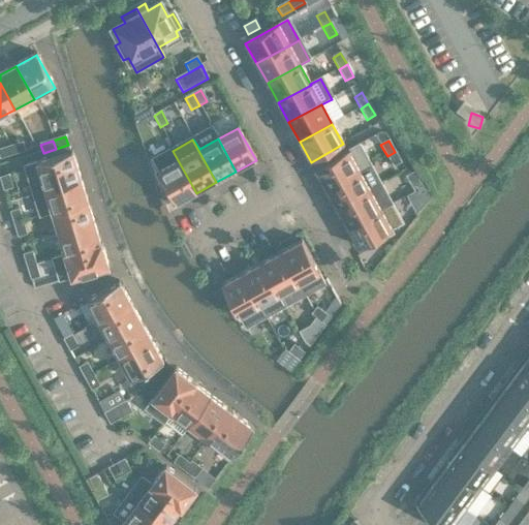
[(22,144),(9,148),(12,156),(25,152),(22,144)]
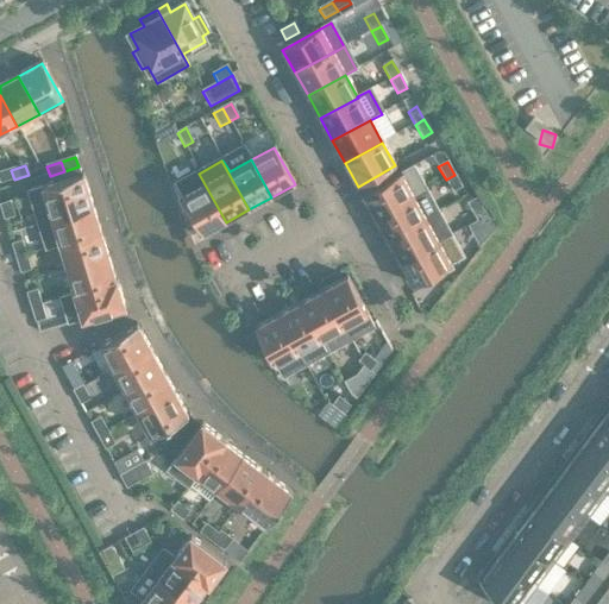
[(29,192),(39,226),(93,209),(82,176),(81,176),(79,167),(64,171),(50,176),(52,184),(29,192)]
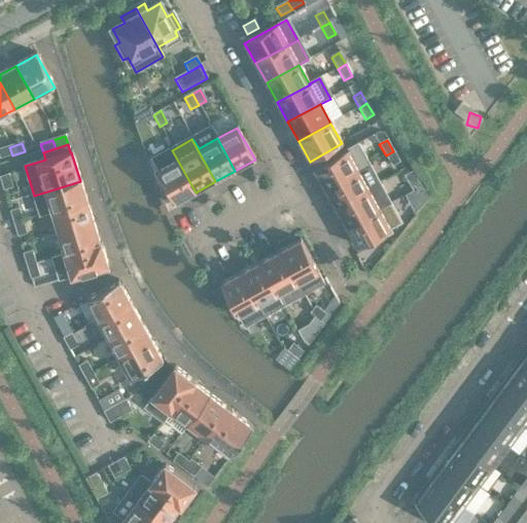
[(12,155),(9,147),(0,149),(0,159),(0,160),(12,155)]
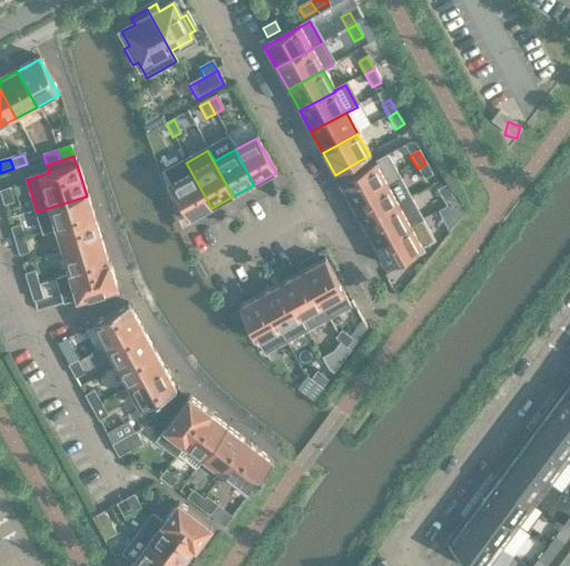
[(212,208),(186,163),(164,175),(173,188),(169,191),(176,202),(179,201),(180,205),(187,216),(189,221),(212,208)]
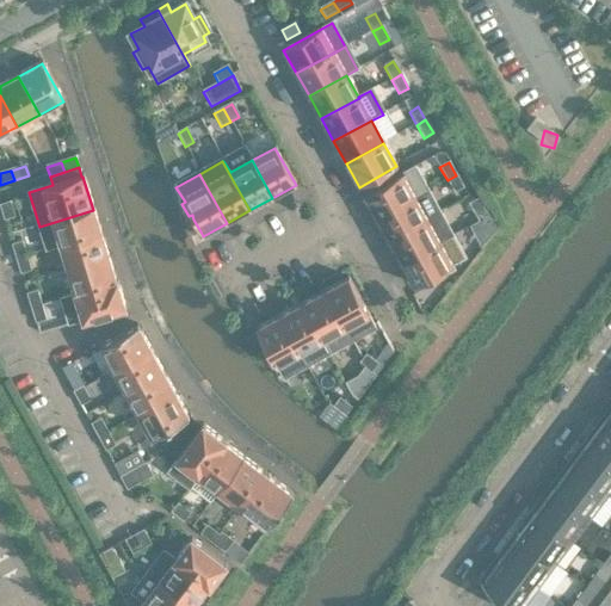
[(364,196),(377,220),(426,192),(425,191),(414,197),(401,175),(364,196)]
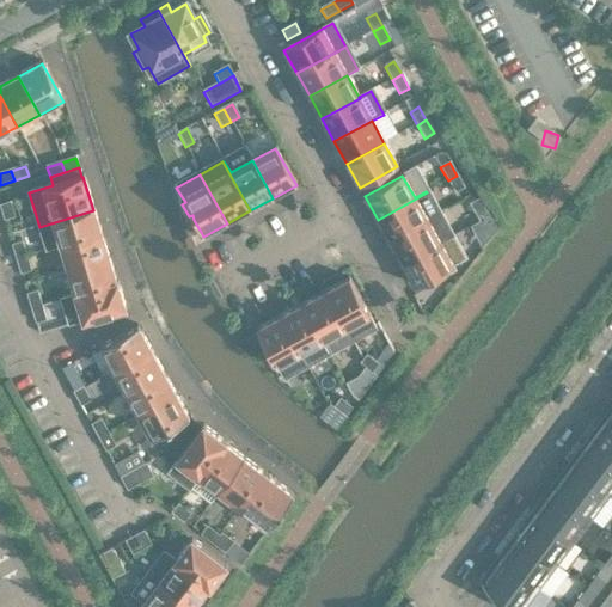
[(457,176),(448,181),(456,195),(464,189),(457,176)]
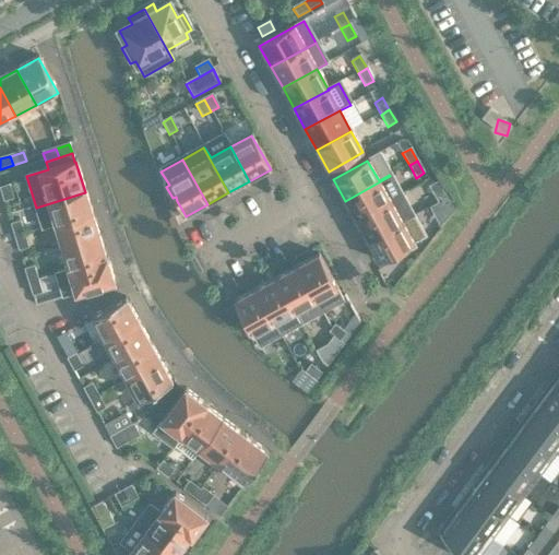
[(345,201),(356,222),(401,197),(390,176),(345,201)]
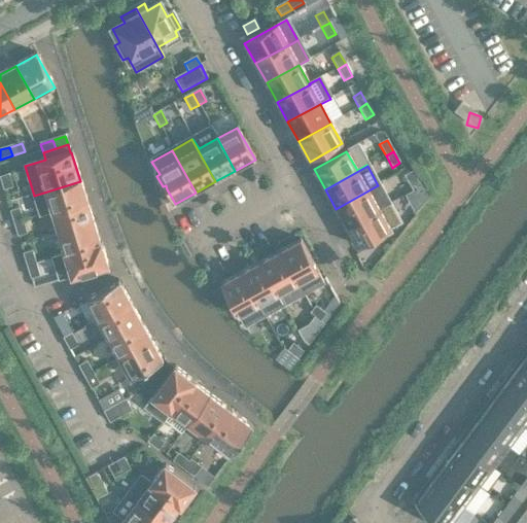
[(405,177),(411,188),(418,183),(412,172),(405,177)]
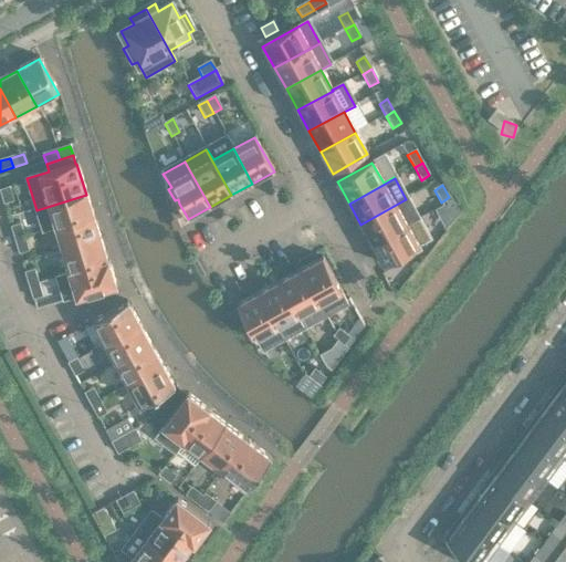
[(0,190),(0,191),(3,205),(13,203),(9,188),(0,190)]
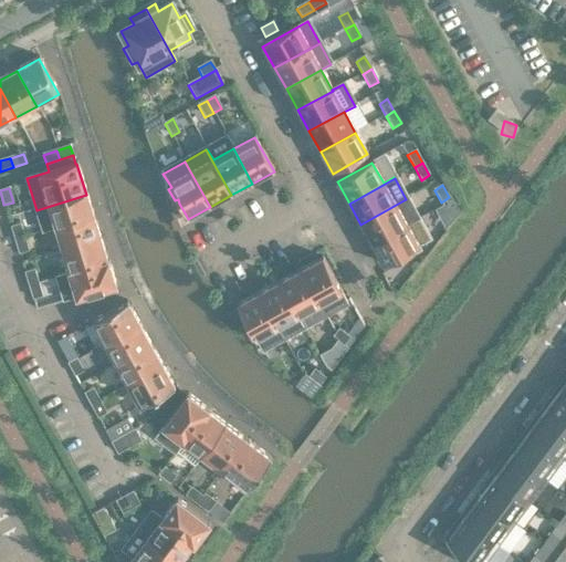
[(37,210),(43,232),(93,218),(86,195),(37,210)]
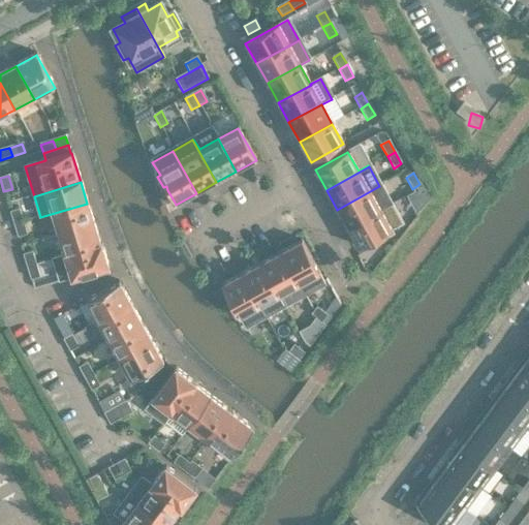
[(419,184),(412,189),(418,201),(426,196),(419,184)]
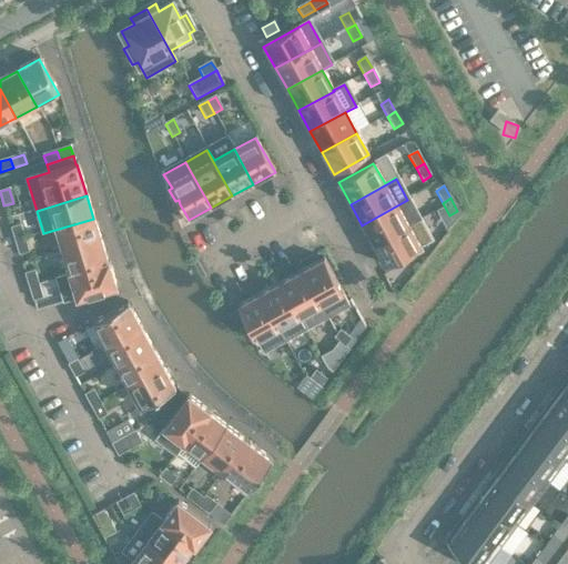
[(362,225),(374,247),(419,221),(407,200),(362,225)]
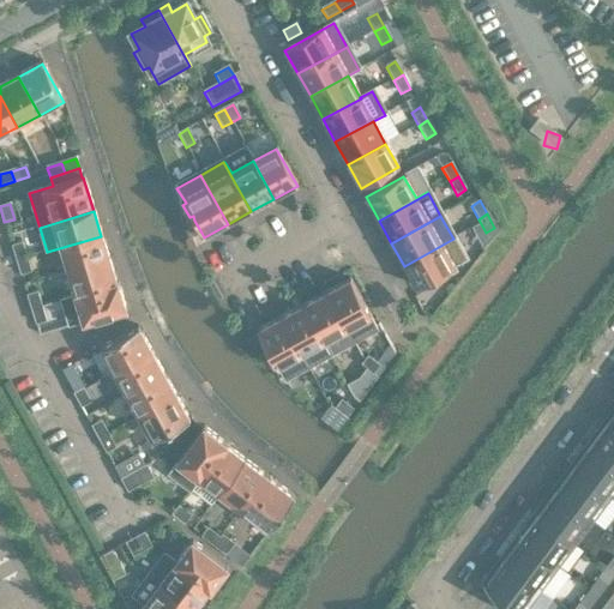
[(194,221),(184,227),(188,240),(202,233),(194,221)]
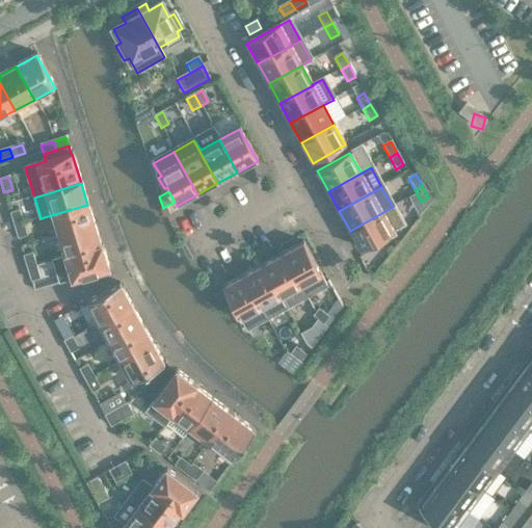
[(52,216),(58,237),(95,226),(87,205),(41,218),(42,220),(52,216)]
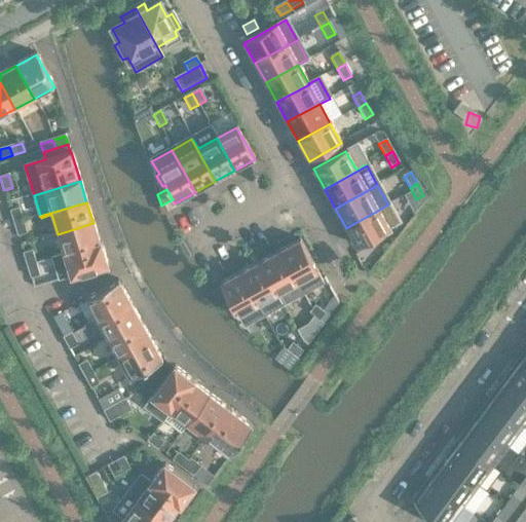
[(388,204),(346,228),(357,249),(375,238),(376,240),(387,234),(386,232),(400,225),(388,204)]
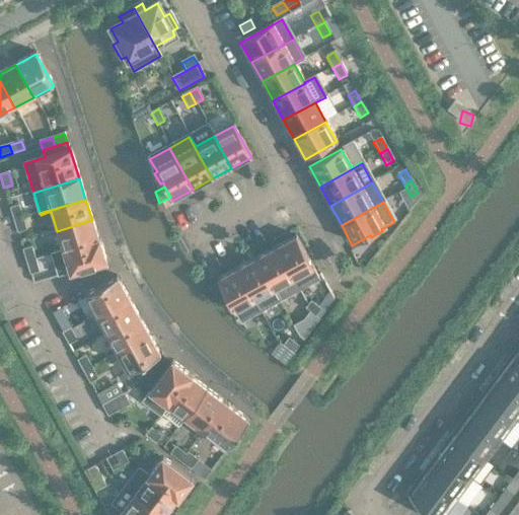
[(10,209),(14,221),(22,219),(18,207),(10,209)]
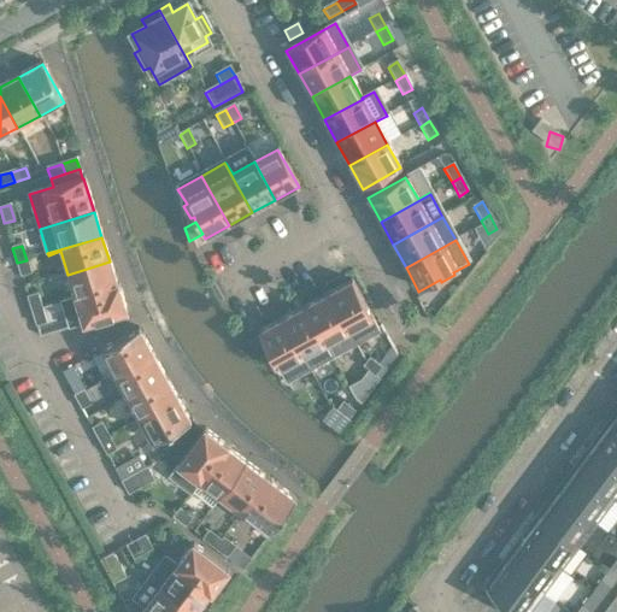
[(27,260),(17,263),(21,277),(31,275),(27,260)]
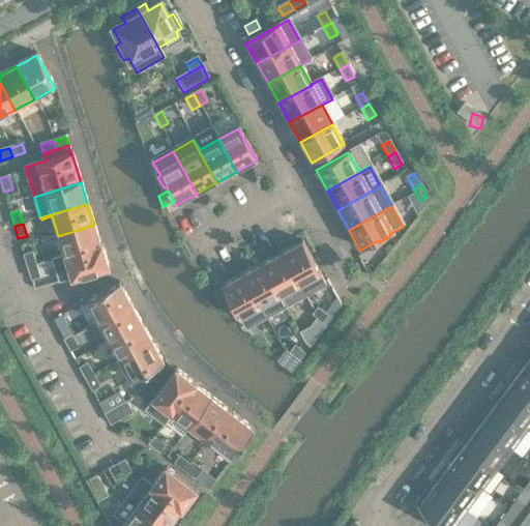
[(53,260),(54,261),(100,246),(100,245),(94,225),(58,236),(64,256),(53,260)]
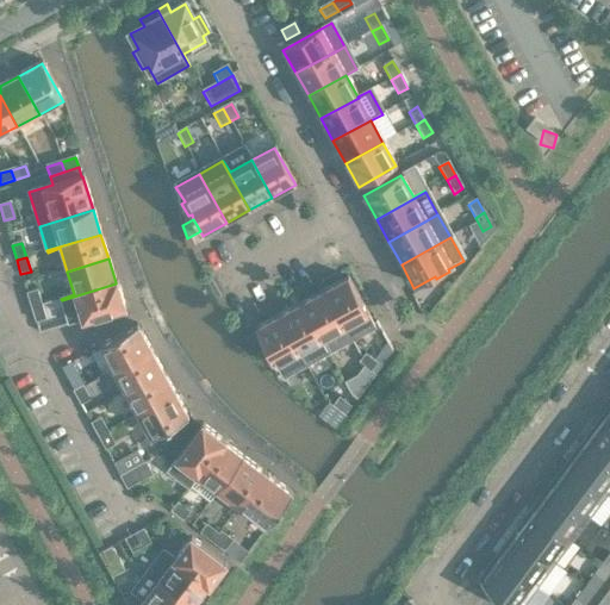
[(348,279),(324,292),(350,342),(352,341),(346,329),(368,317),(348,279)]
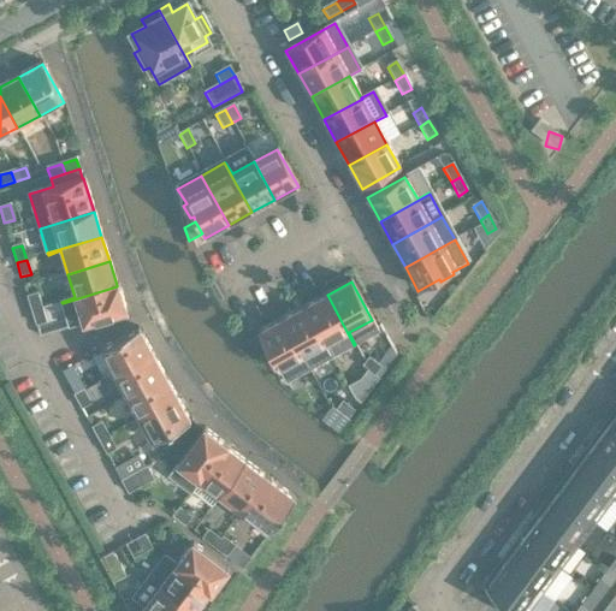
[(117,286),(63,303),(70,330),(126,313),(118,285),(117,285),(117,286)]
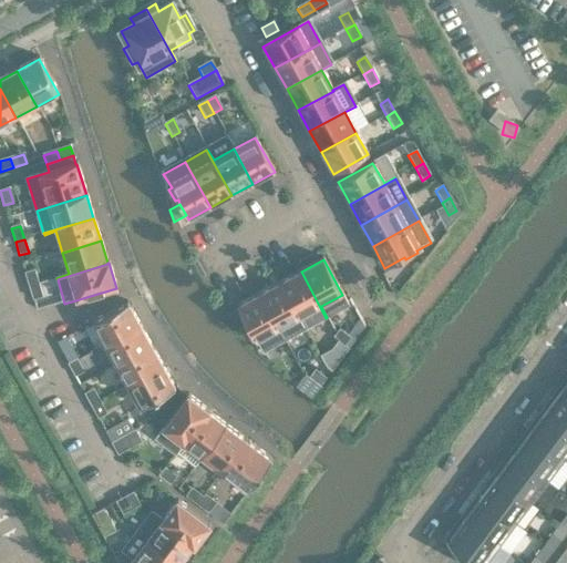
[(26,274),(29,288),(39,285),(34,272),(26,274)]
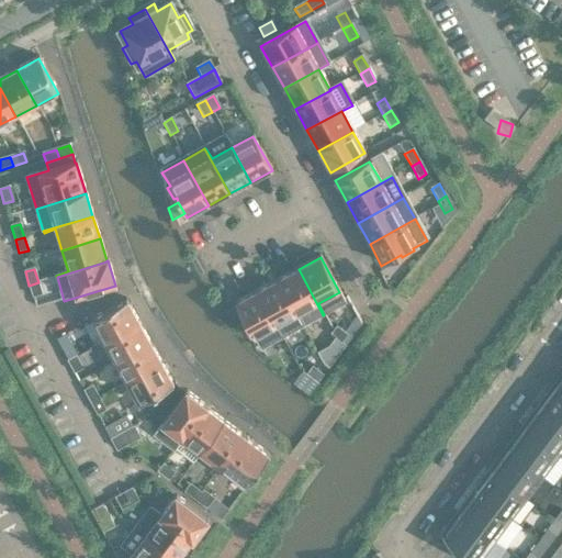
[(299,269),(278,281),(303,326),(323,315),(299,269)]
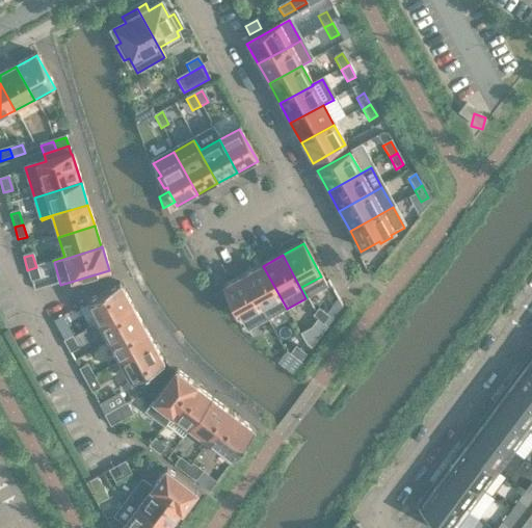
[(263,266),(243,276),(267,319),(287,309),(263,266)]
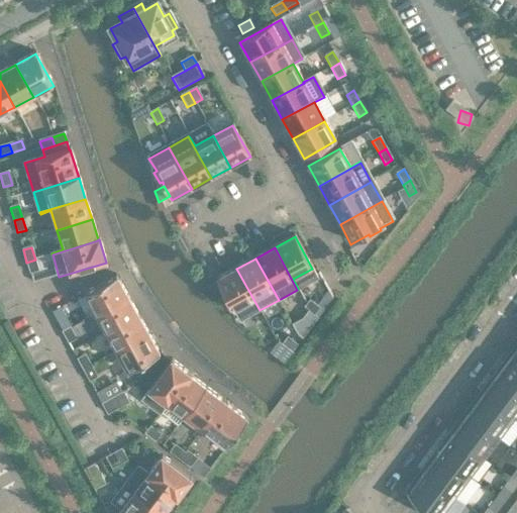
[(35,260),(26,263),(30,275),(38,272),(35,260)]
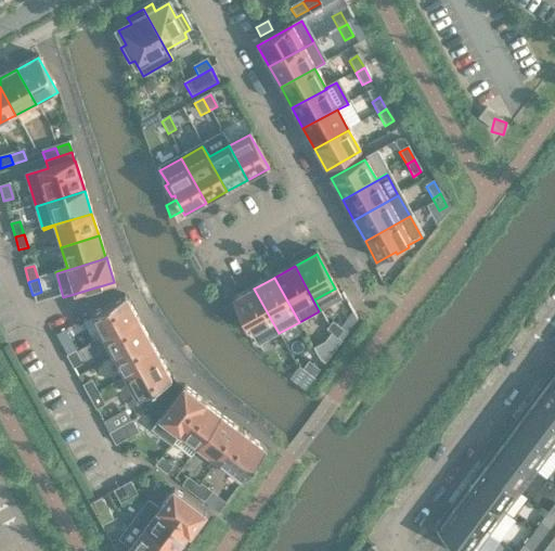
[(279,333),(254,289),(232,300),(234,304),(239,312),(243,320),(240,321),(246,333),(249,331),(257,345),(279,333)]
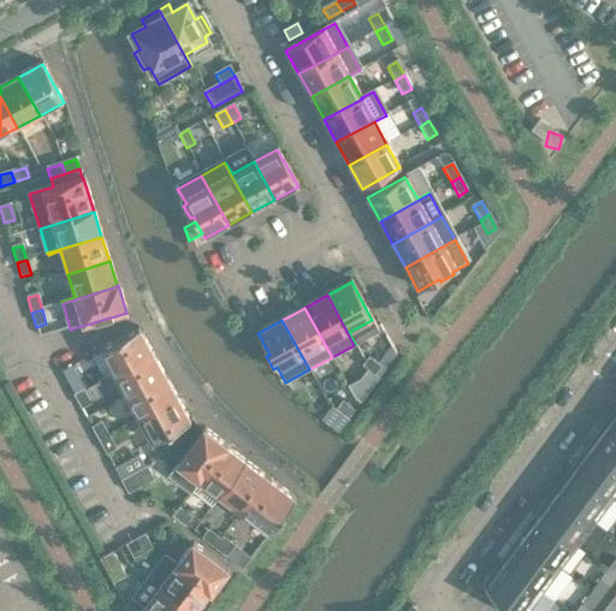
[(100,351),(113,375),(152,354),(138,330),(100,351)]
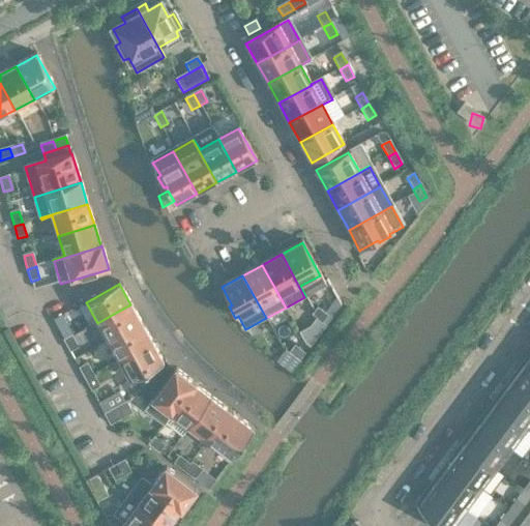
[(224,290),(211,296),(215,303),(215,304),(216,304),(228,298),(224,290)]
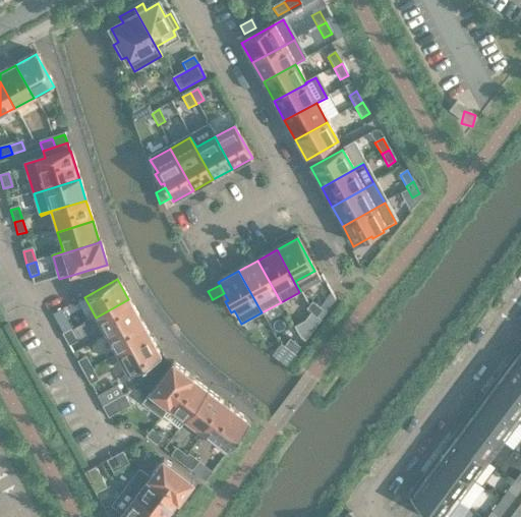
[(96,318),(107,336),(138,319),(128,299),(96,318)]
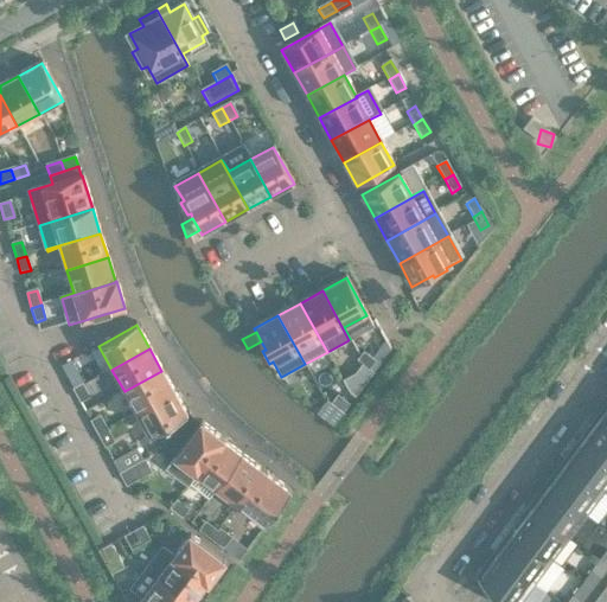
[(363,353),(357,362),(369,371),(376,363),(363,353)]
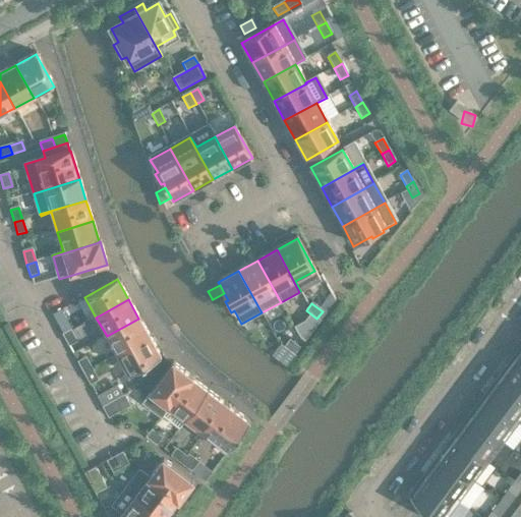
[(316,319),(306,310),(301,318),(311,326),(316,319)]
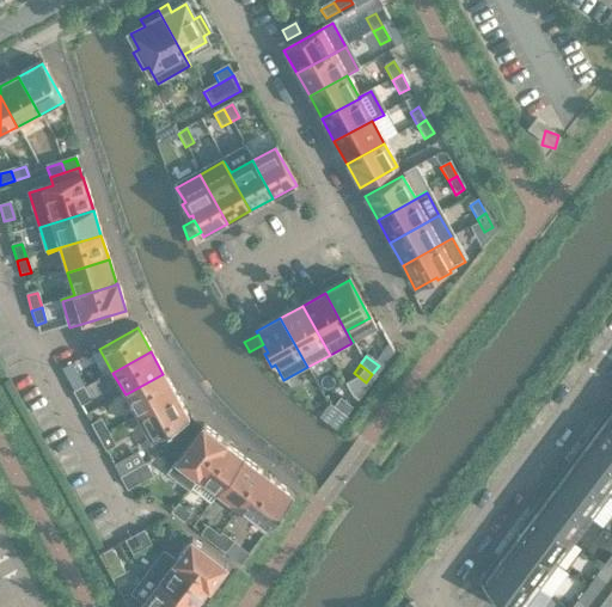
[(126,394),(138,417),(176,397),(163,374),(126,394)]
